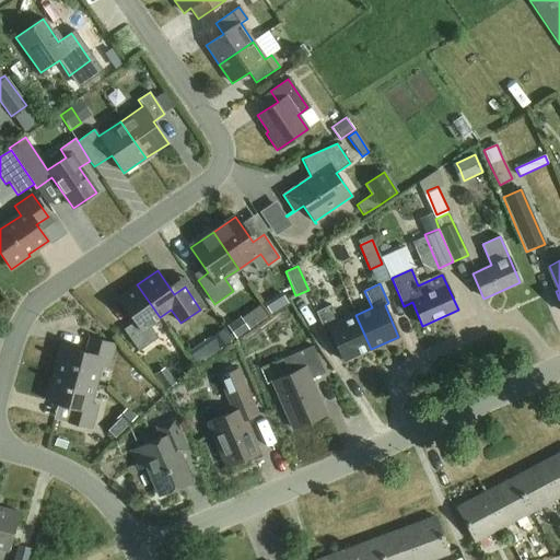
[(160,317),(137,284),(117,299),(135,323),(124,330),(139,352),(159,338),(149,325),(160,317)]
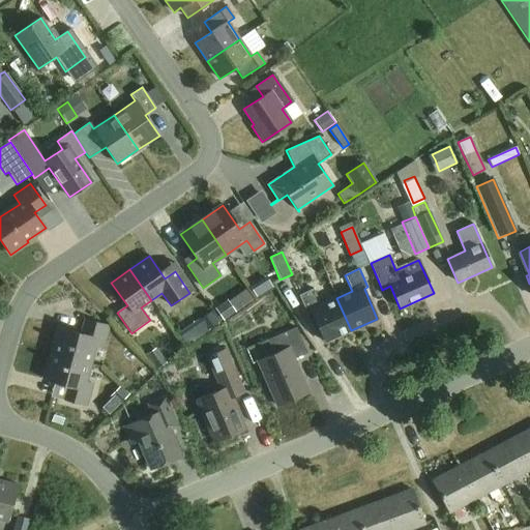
[(351,330),(336,298),(321,305),(314,289),(299,296),(307,314),(311,313),(324,342),(351,330)]
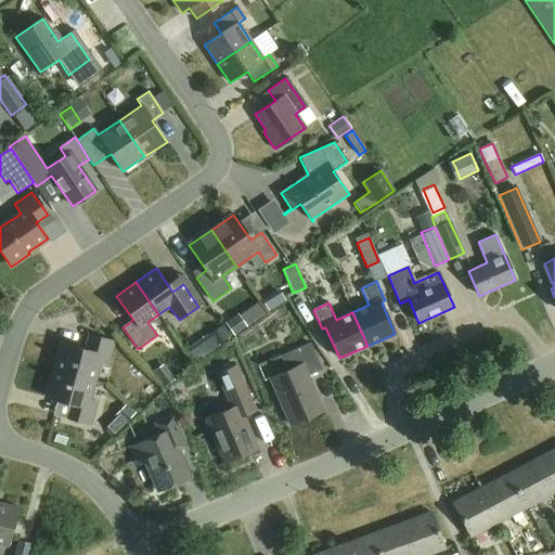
[(239,317),(246,326),(263,313),(256,304),(239,317)]
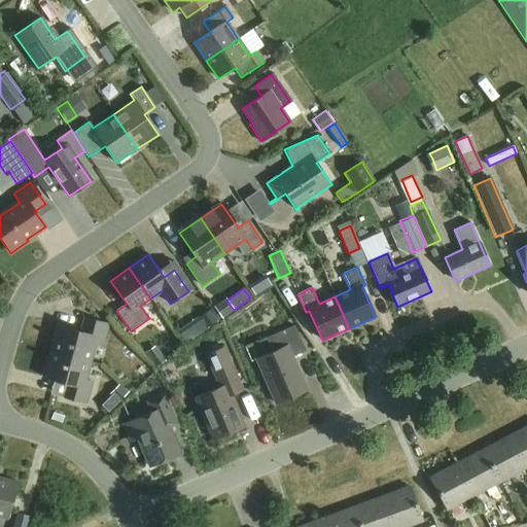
[(225,297),(213,307),(221,318),(234,310),(226,301),(225,297)]
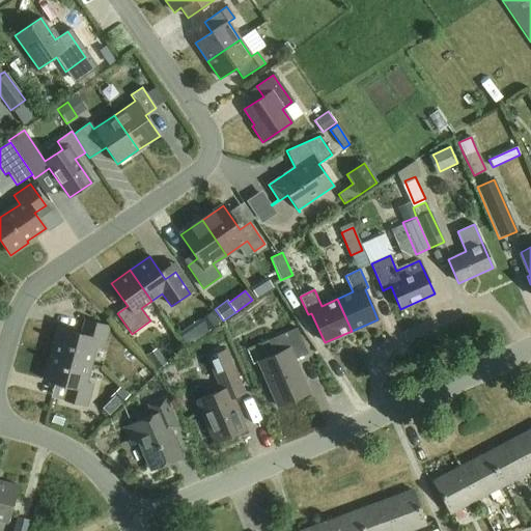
[(212,311),(199,319),(206,332),(219,324),(212,311)]
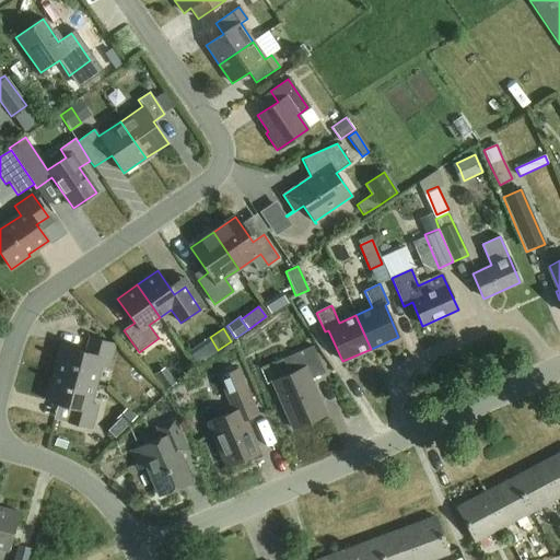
[(54,373),(95,385),(101,365),(108,368),(115,345),(89,338),(85,352),(61,346),(54,373)]
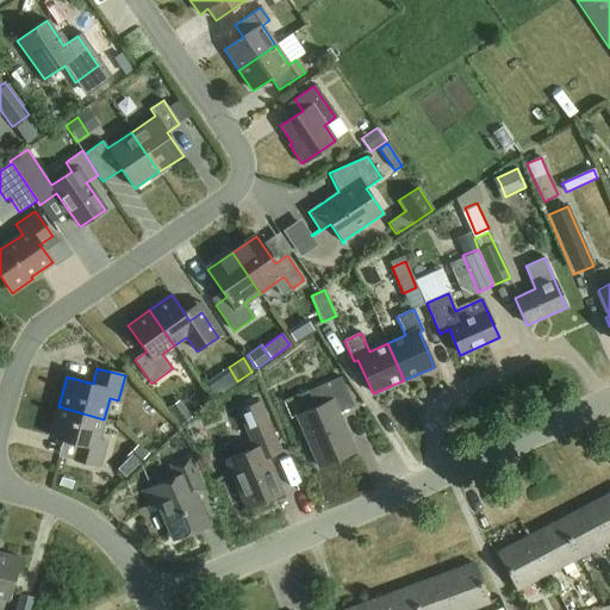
[(354,406),(341,378),(315,388),(322,405),(296,416),(318,467),(355,452),(338,414),(354,406)]
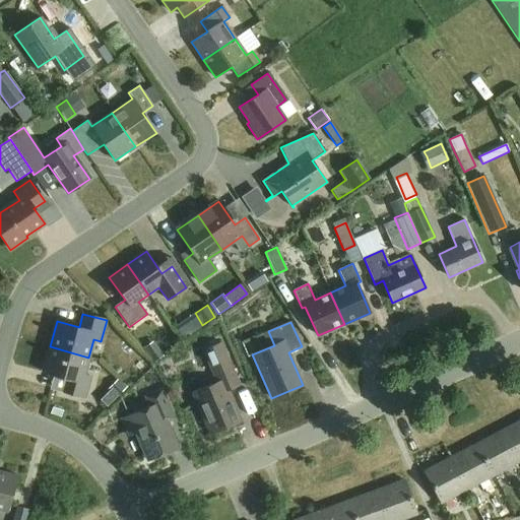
[(142,348),(152,365),(163,358),(152,342),(142,348)]
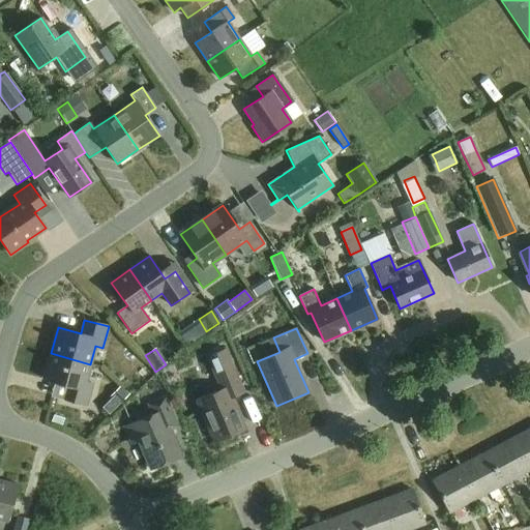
[(243,392),(225,349),(206,357),(221,390),(196,401),(213,443),(245,429),(232,398),(243,392)]
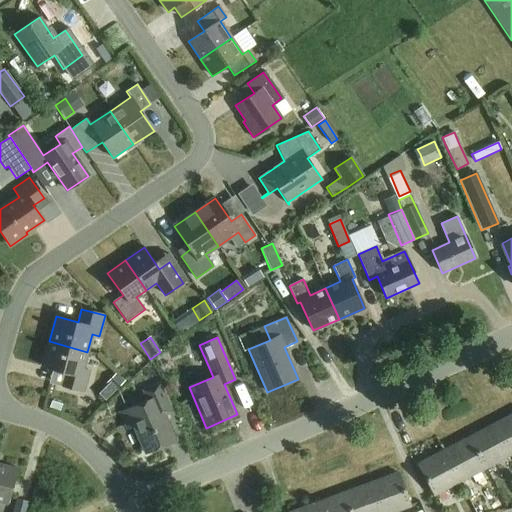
[(87,352),(49,341),(41,366),(64,373),(60,386),(83,392),(89,371),(82,369),(87,352)]
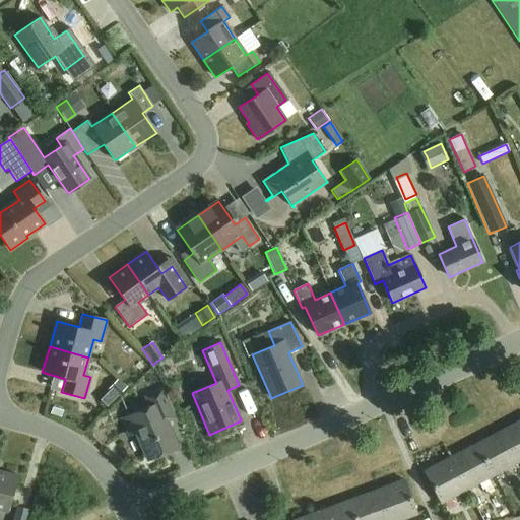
[(117,379),(107,390),(115,398),(126,387),(117,379)]
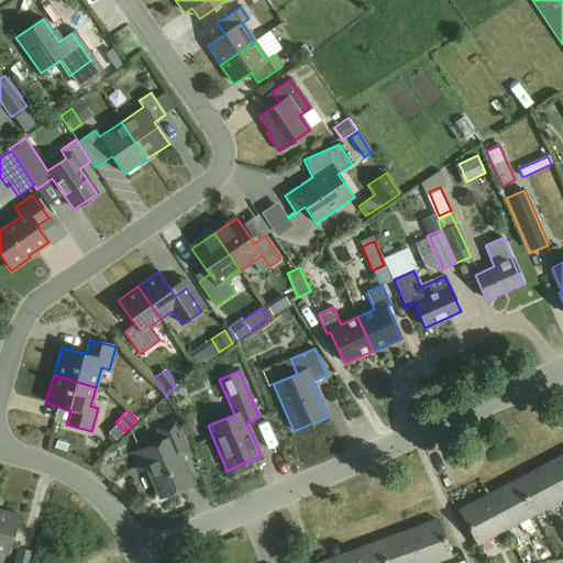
[(188,453),(175,422),(157,430),(162,441),(139,451),(159,499),(192,485),(179,457),(188,453)]
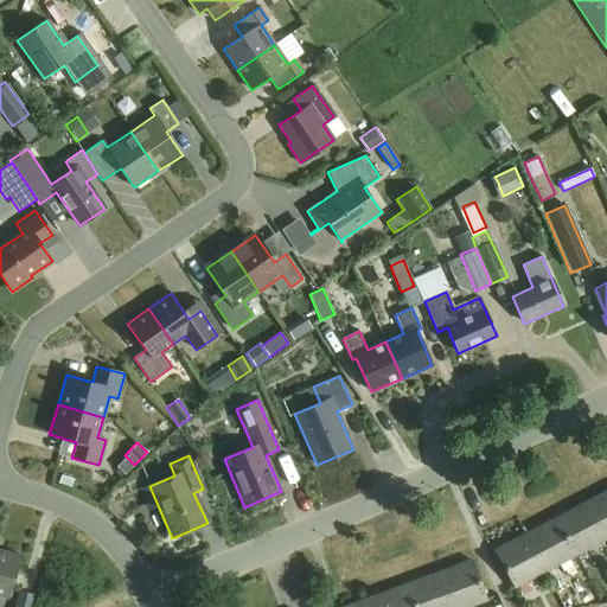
[(123,460),(116,467),(125,475),(132,467),(123,460)]
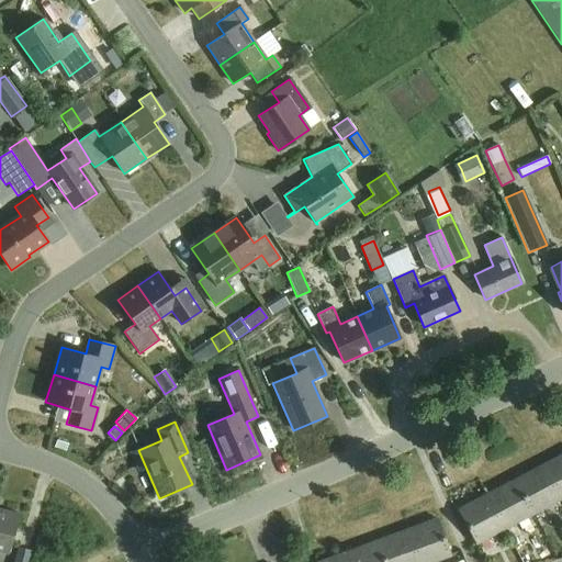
[(561,454),(542,465),(561,499),(561,498),(561,454)]
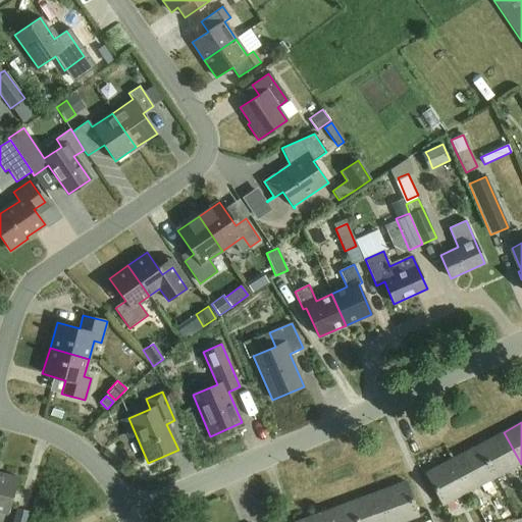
[(494,477),(521,464),(504,432),(478,446),(494,477)]
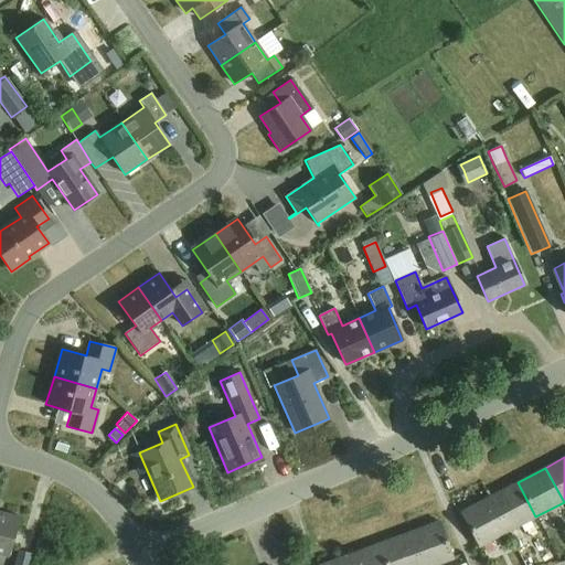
[(518,482),(489,498),(508,532),(535,516),(518,482)]
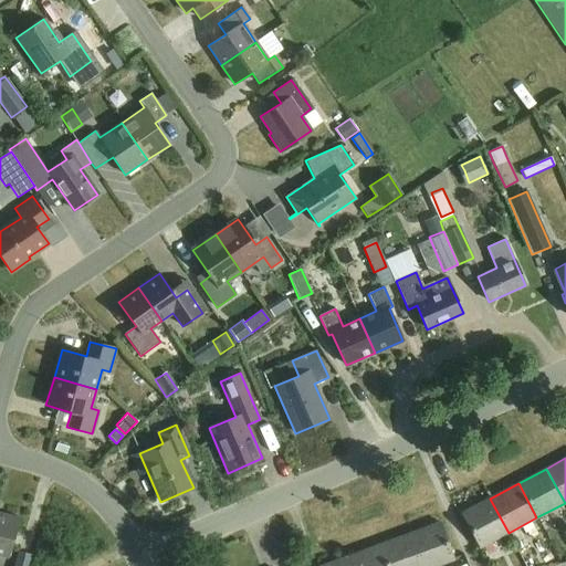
[(509,533),(490,499),(461,513),(480,548),(509,533)]
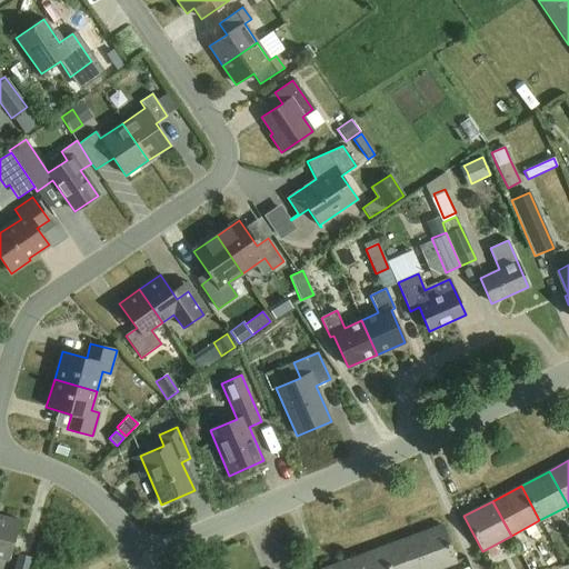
[(0,516),(0,558),(7,561),(18,521),(0,516)]
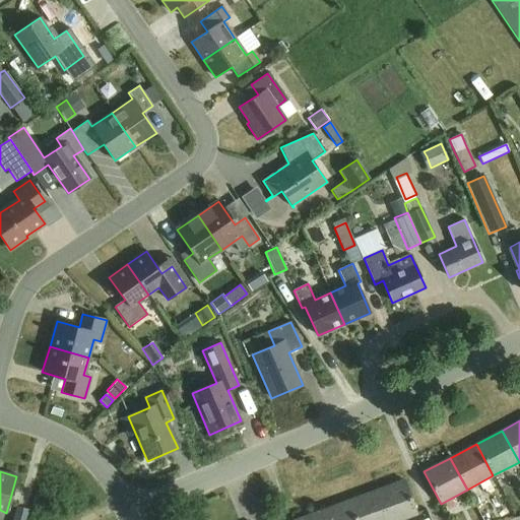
[(376,491),(386,519),(400,519),(416,514),(404,480),(376,491)]
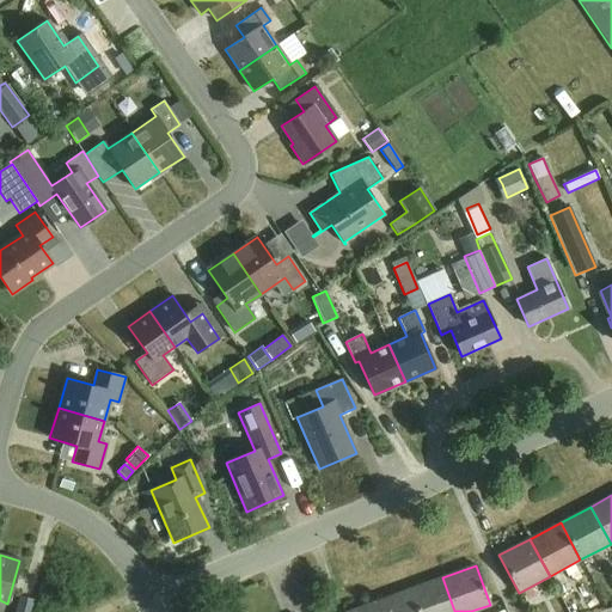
[(454,611),(442,577),(410,589),(417,611),(454,611)]
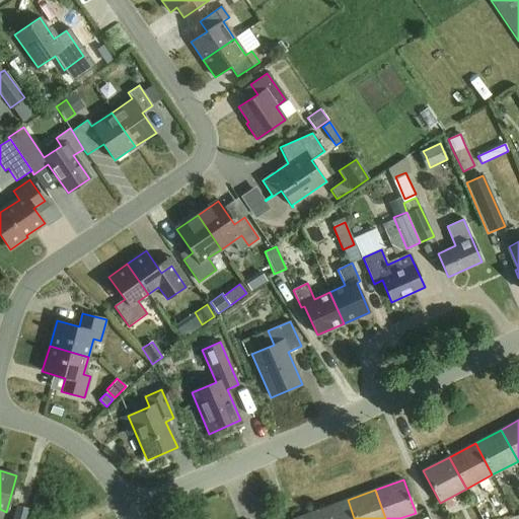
[(354,518),(348,500),(320,510),(322,518),(354,518)]
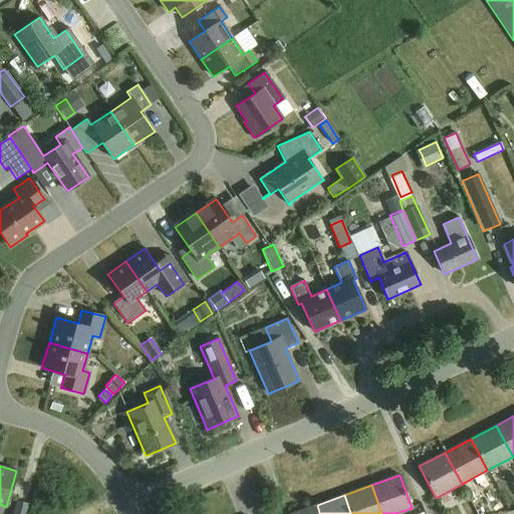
[(16,501),(12,513),(25,513),(28,504),(16,501)]
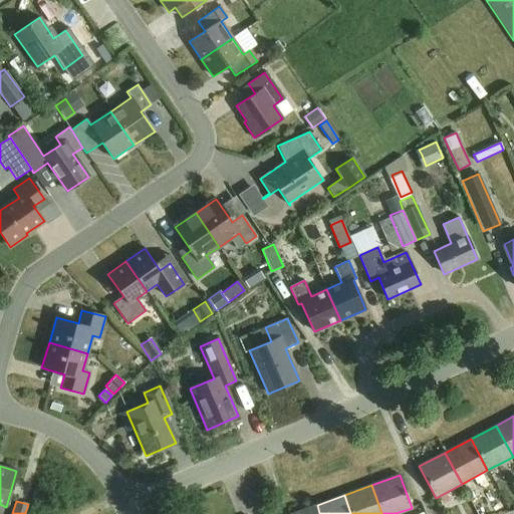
[(319,513),(317,505),(291,513),(319,513)]
